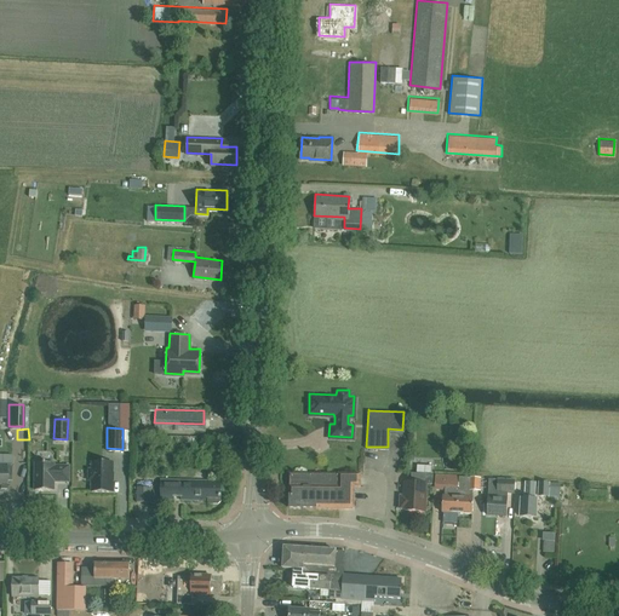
[(34,460),(34,488),(52,488),(52,478),(68,478),(68,464),(52,464),(52,460),(45,460),(45,459),(43,459),(43,460),(34,460)]
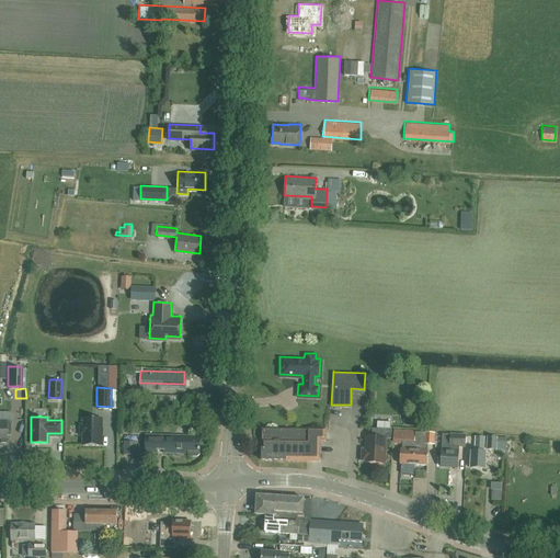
[(82,433),(82,443),(101,443),(101,417),(82,416),(82,423),(79,423),(79,433),(82,433)]
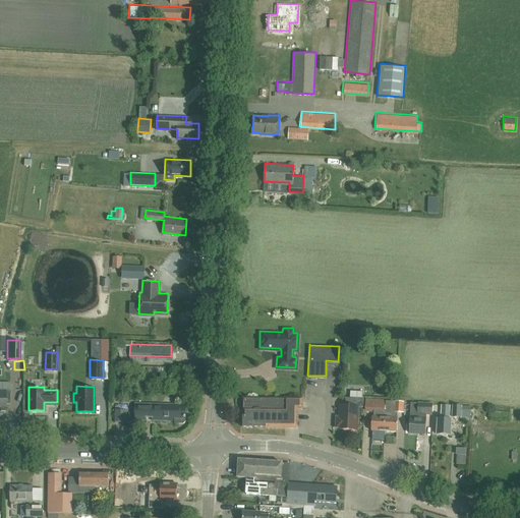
[(9,389),(0,388),(0,411),(2,411),(2,410),(4,410),(4,397),(8,397),(9,389)]
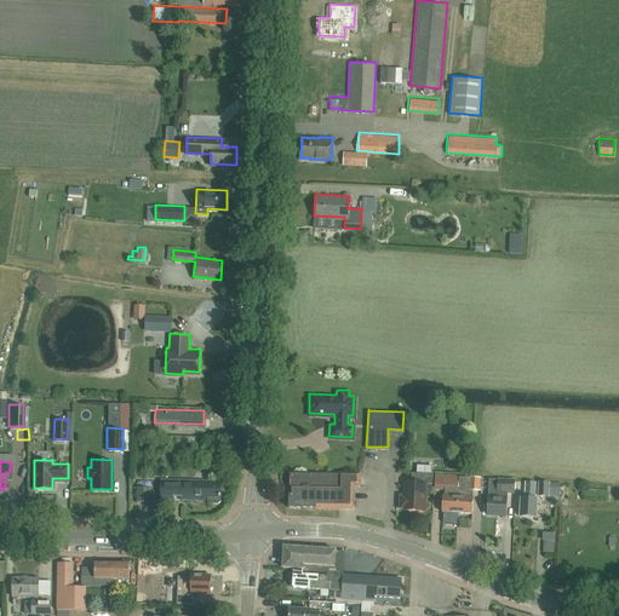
[(288,506),(353,507),(353,484),(359,484),(359,472),(288,471),(288,506)]
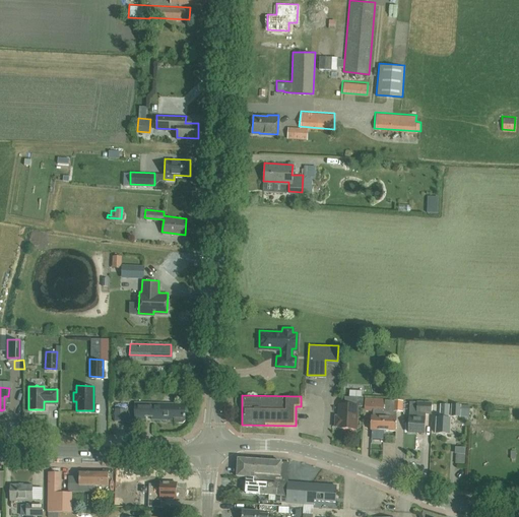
[(344,395),(343,402),(339,402),(339,414),(336,414),(335,425),(340,425),(340,426),(355,427),(357,404),(363,404),(363,395),(344,395)]
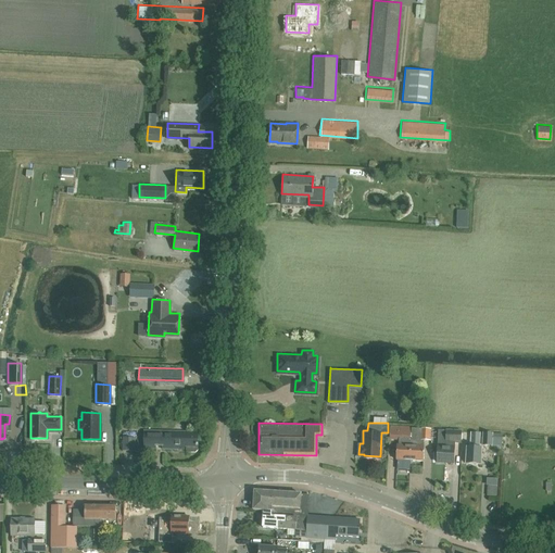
[(410,459),(411,426),(390,425),(389,437),(398,437),(398,443),(396,443),(395,457),(410,459)]
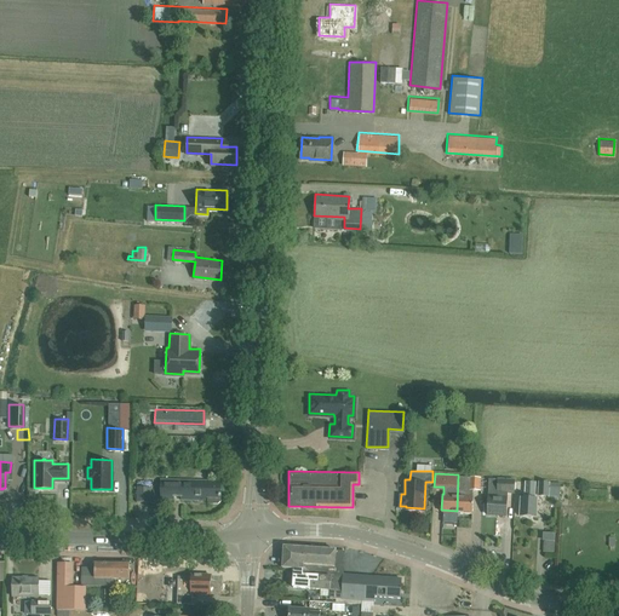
[(480,476),(458,475),(457,511),(471,511),(473,488),(480,488),(480,476)]
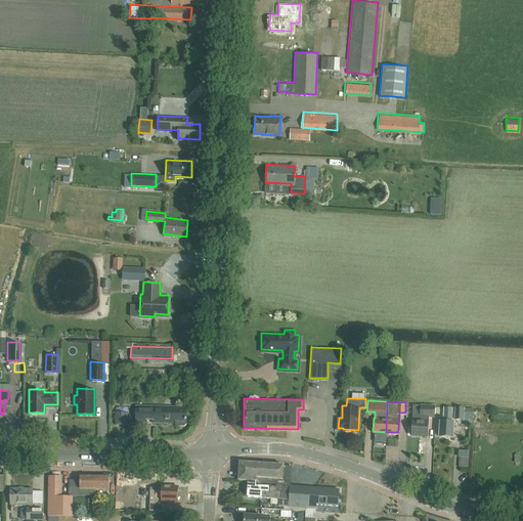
[(428,415),(434,416),(434,403),(420,403),(420,415),(428,415)]
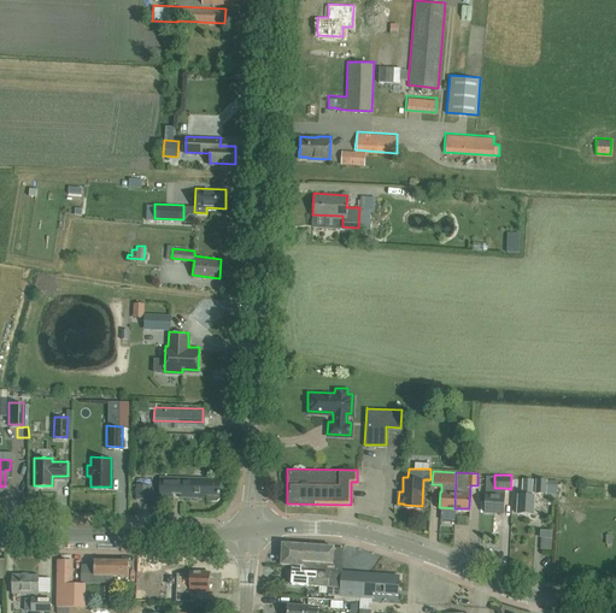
[(207,477),(160,476),(159,495),(206,496),(206,499),(217,500),(220,497),(220,477),(207,476),(207,477)]
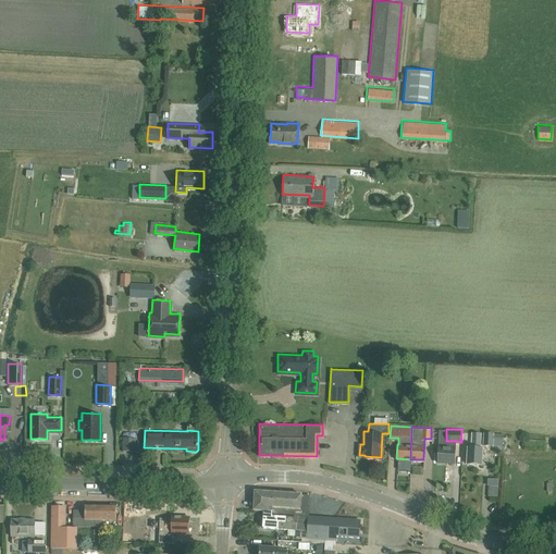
[(470,445),(467,445),(466,463),(481,464),(482,446),(479,446),(480,431),(471,431),(470,445)]
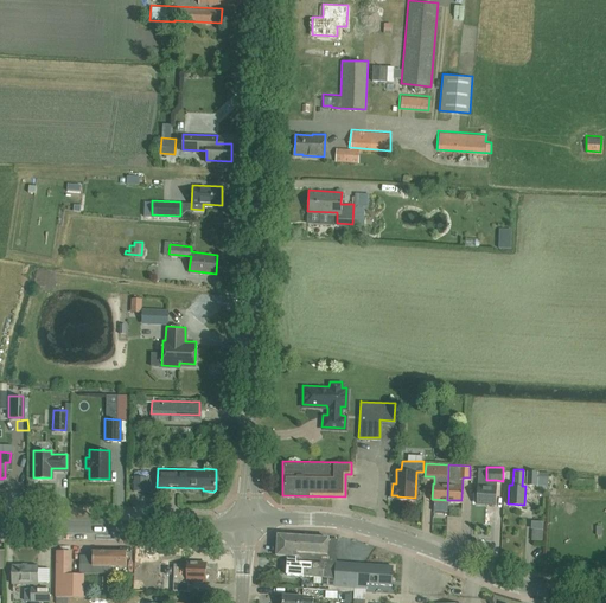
[(536,483),(537,478),(547,478),(547,470),(537,470),(527,469),(525,483),(536,483)]
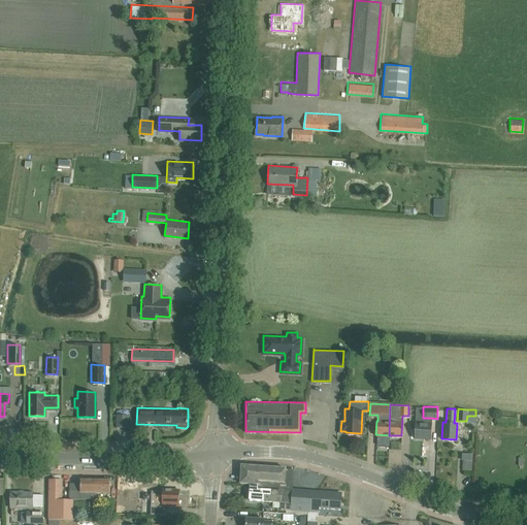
[(116,426),(128,427),(128,413),(116,413),(116,426)]
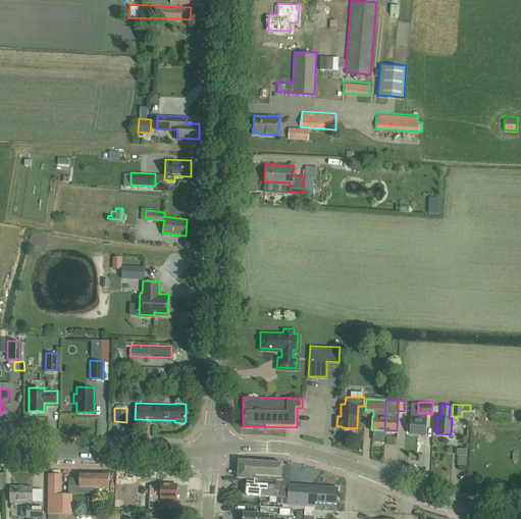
[(490,410),(490,418),(509,418),(509,411),(490,410)]
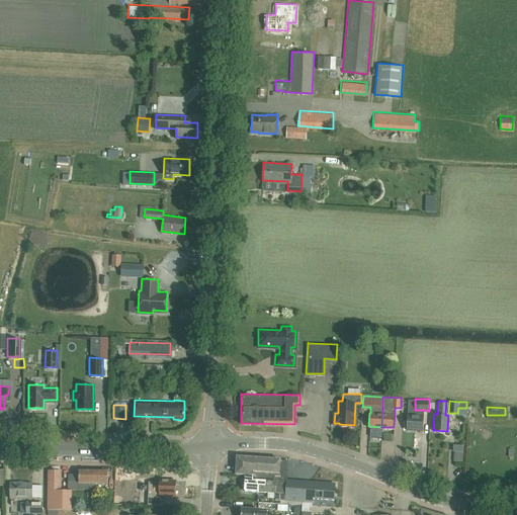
[(415,410),(414,413),(407,413),(406,428),(422,429),(423,410),(415,410)]
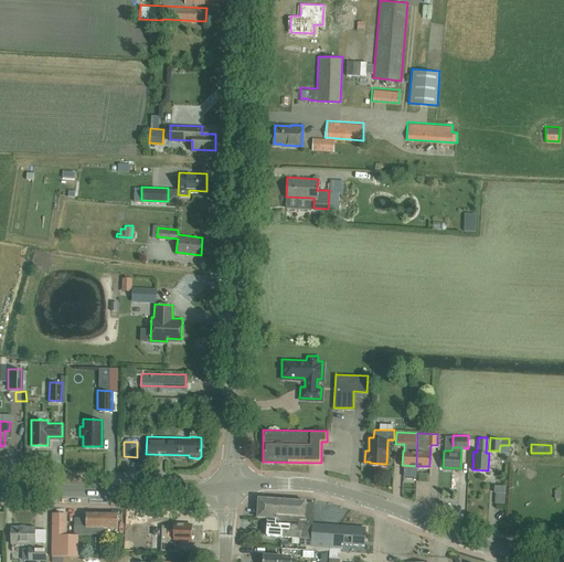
[(406,478),(417,478),(417,469),(406,469),(406,478)]
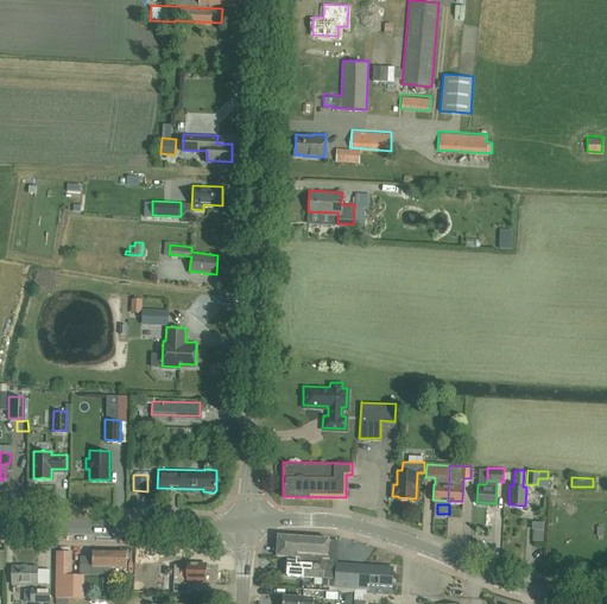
[(475,523),(492,522),(492,512),(475,512),(475,523)]
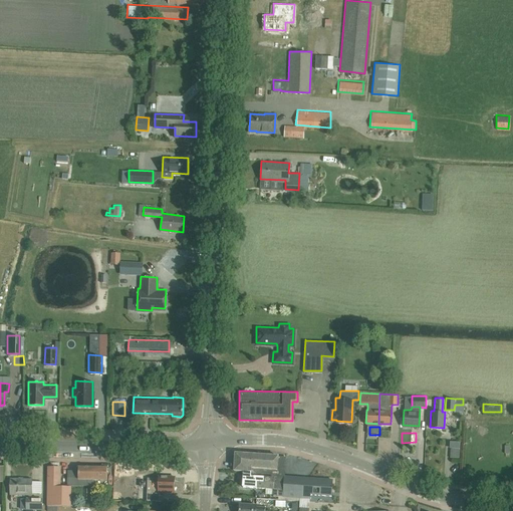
[(283,488),(284,475),(285,456),(277,455),(234,452),(233,469),(243,470),(251,470),(251,477),(264,478),(263,486),(273,487),(283,488)]
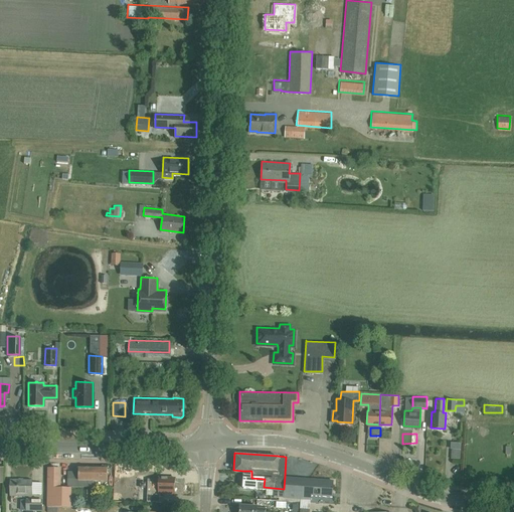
[(59,486),(59,466),(47,466),(46,510),(56,510),(56,505),(70,505),(70,486),(59,486)]
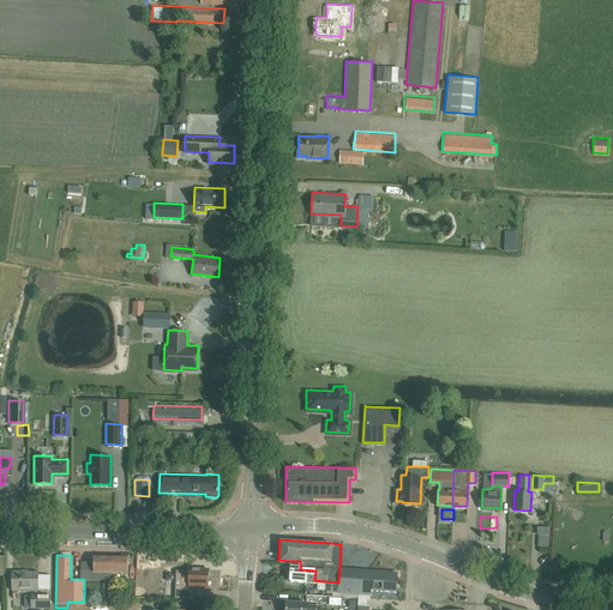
[(127,556),(92,556),(92,561),(80,560),(79,577),(112,578),(112,571),(127,571),(127,556)]
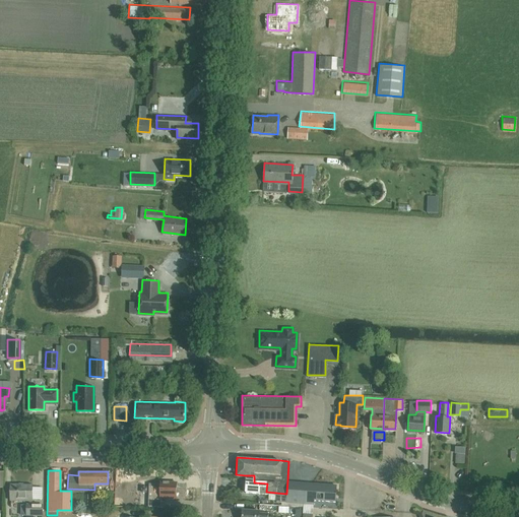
[(245,491),(266,492),(267,483),(254,482),(254,475),(246,475),(245,491)]
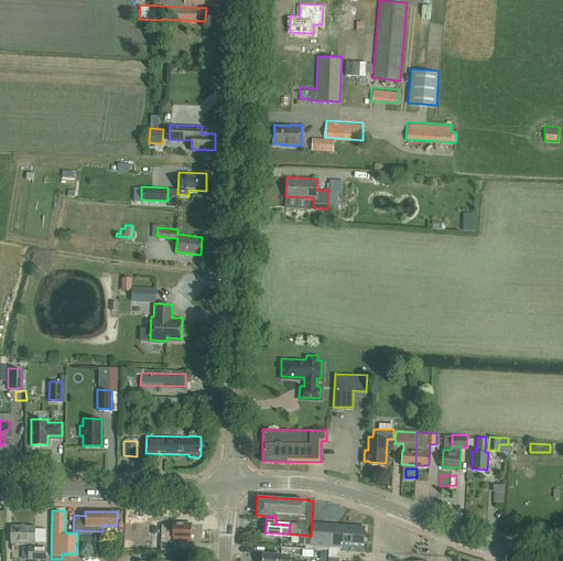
[(141,524),(133,517),(129,525),(137,530),(141,524)]
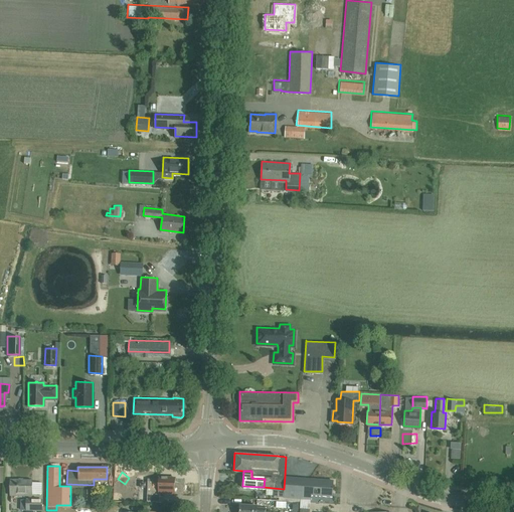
[(174,492),(175,476),(158,476),(158,478),(147,477),(146,500),(159,500),(159,492),(174,492)]
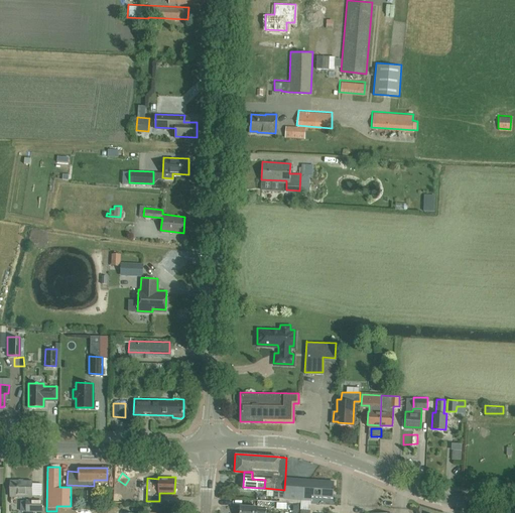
[(334,480),(285,477),(284,490),(274,489),(273,496),(311,498),(311,495),(333,496),(334,480)]
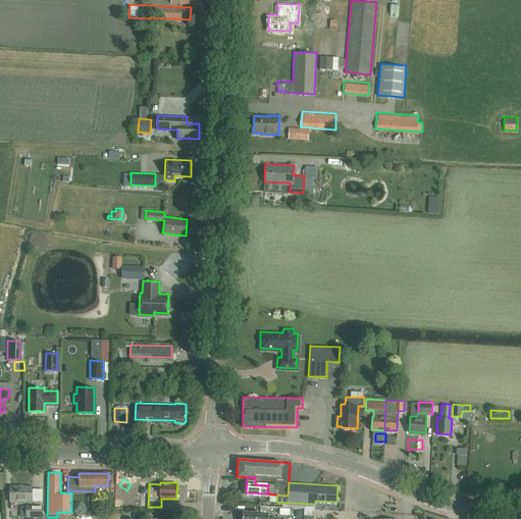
[(25,505),(25,506),(20,505),(20,515),(42,515),(42,505),(31,505),(31,501),(32,501),(32,485),(9,485),(9,500),(29,501),(29,505),(25,505)]
